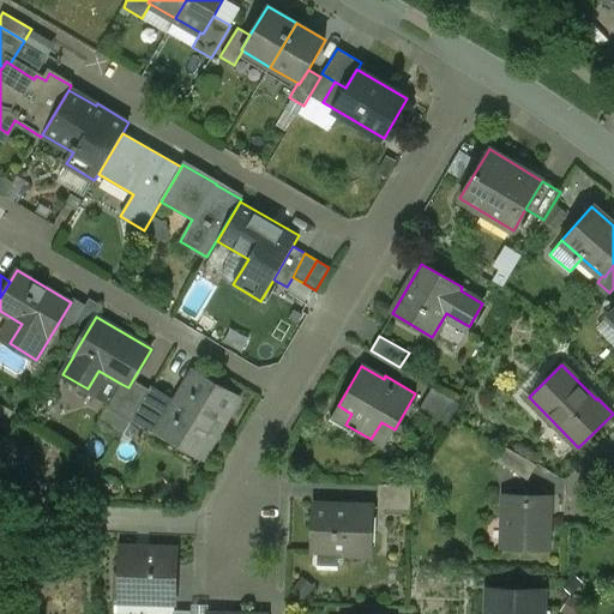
[(235,399),(194,375),(179,402),(162,431),(169,435),(203,455),(235,399)]
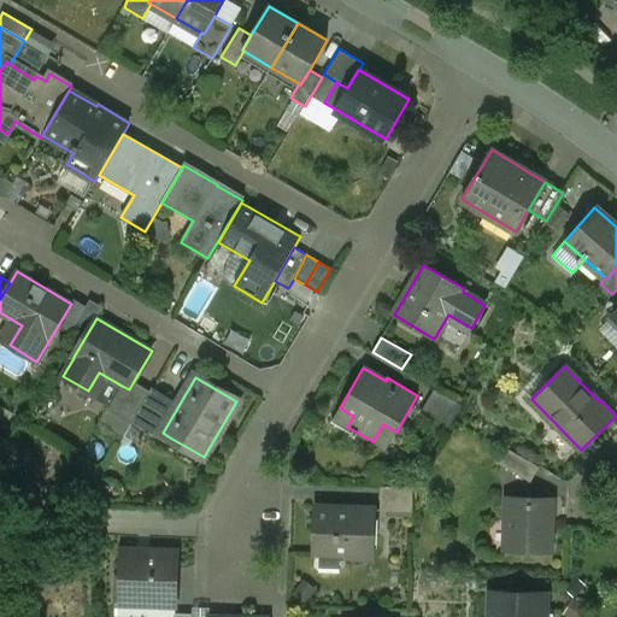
[(129,389),(122,386),(107,409),(131,423),(151,392),(134,381),(129,389)]
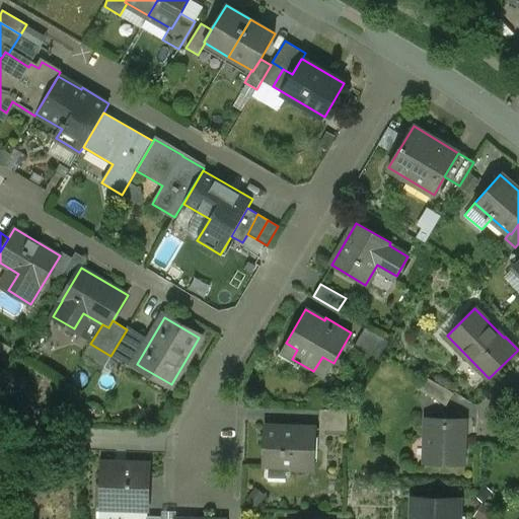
[(151,340),(129,326),(127,329),(110,356),(140,373),(143,368),(137,364),(151,340)]
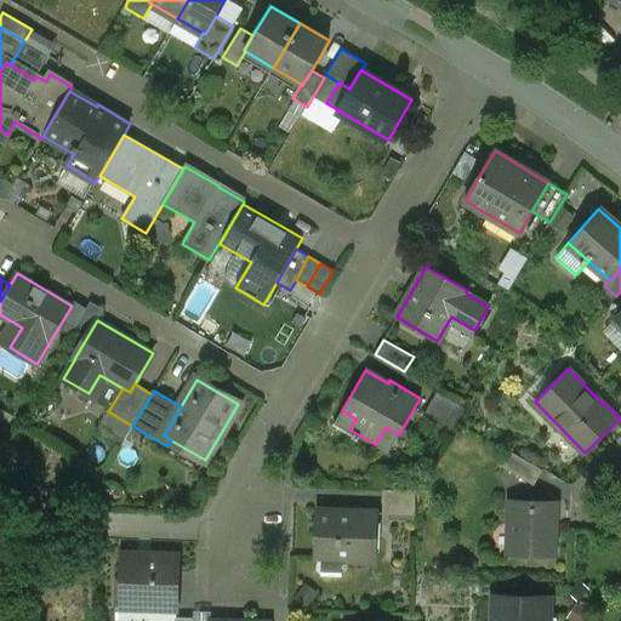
[(465,408),(437,391),(425,412),(453,428),(465,408)]
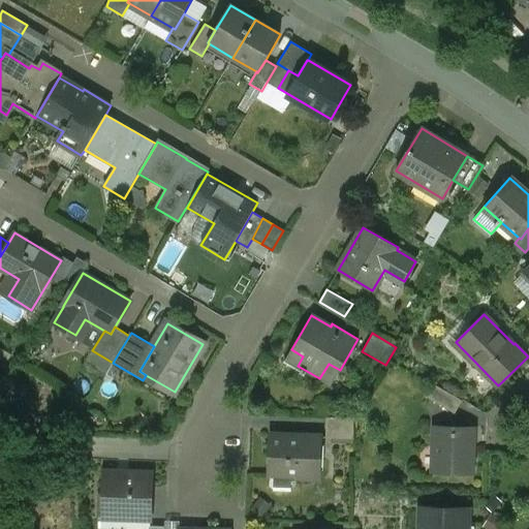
[(462,401),(436,384),(428,398),(455,413),(462,401)]
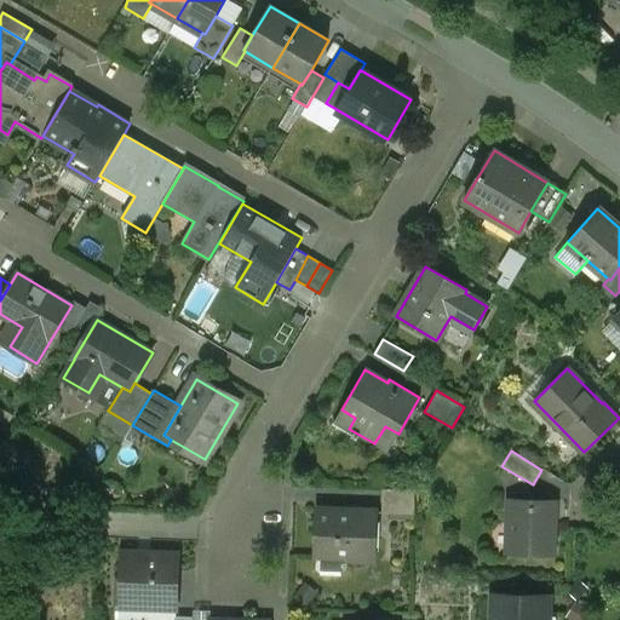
[(415,491),(383,489),(382,512),(414,514),(415,491)]
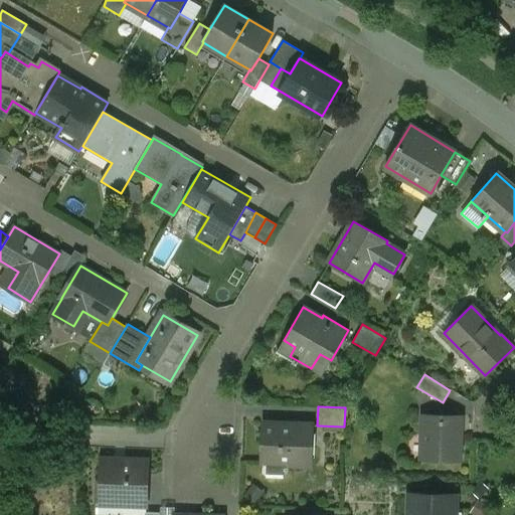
[(461,415),(422,414),(422,443),(424,443),(424,460),(460,461),(461,415)]
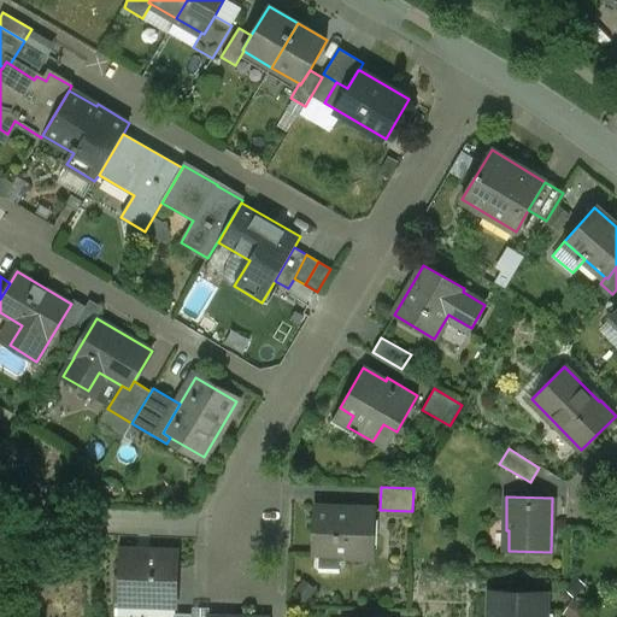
[(374,507),(316,506),(315,556),(315,566),(318,571),(340,571),(344,568),(345,557),(371,558),(374,507)]
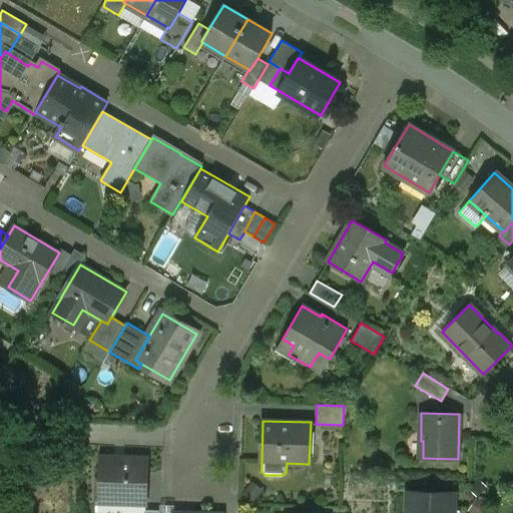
[(147,459),(124,458),(124,460),(101,460),(100,501),(145,503),(147,459)]
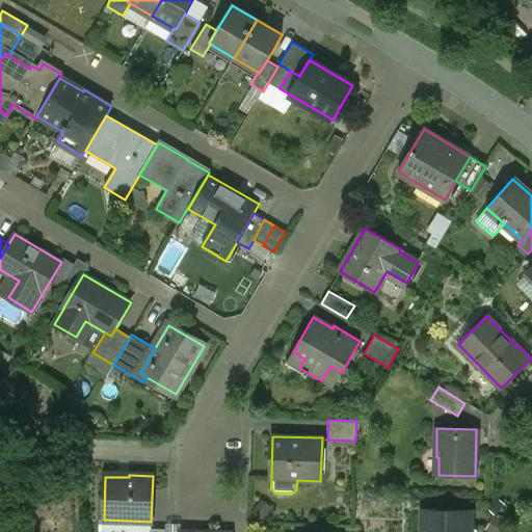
[(473,531),(474,510),(421,508),(419,531),(473,531)]
